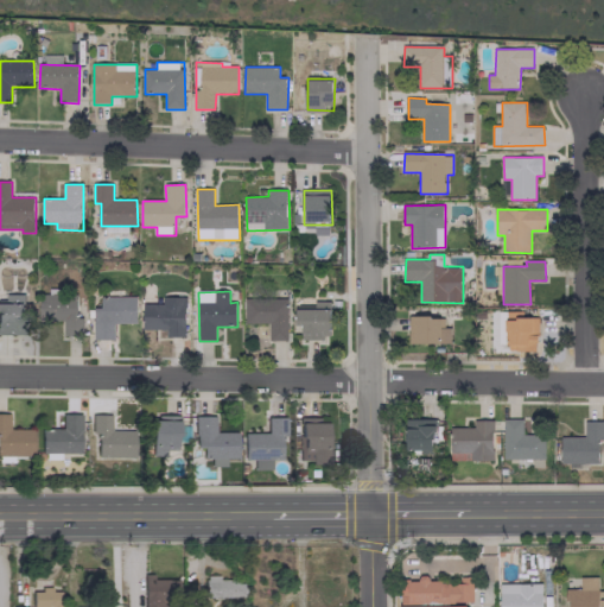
[(65,321),(65,336),(86,336),(84,317),(80,317),(78,292),(40,293),(42,321),(65,321)]
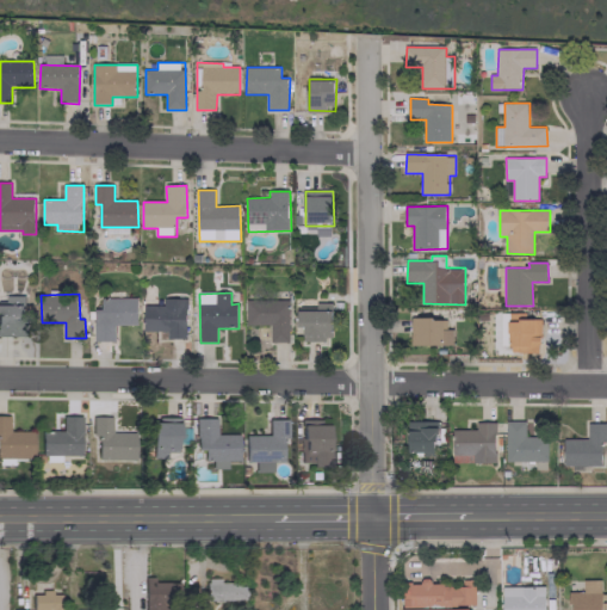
[(0,302),(0,336),(25,338),(26,296),(8,296),(7,303),(0,302)]
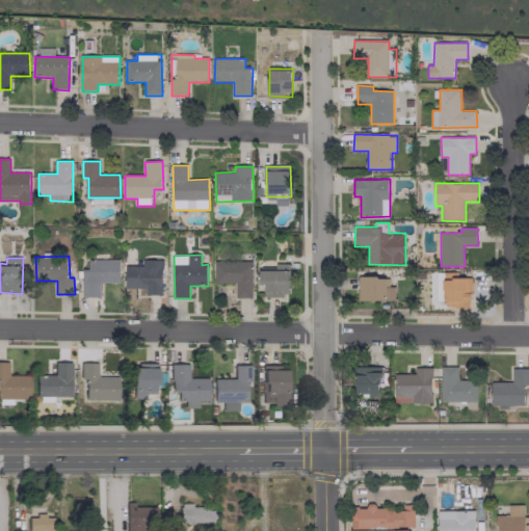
[(122,283),(121,260),(89,261),(90,269),(83,269),(84,298),(102,297),(102,284),(122,283)]
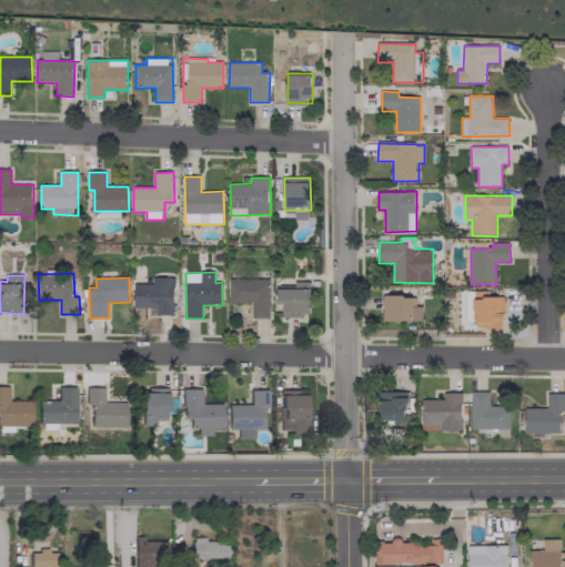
[(175,279),(153,277),(153,284),(135,284),(134,309),(157,309),(157,315),(174,315),(175,279)]
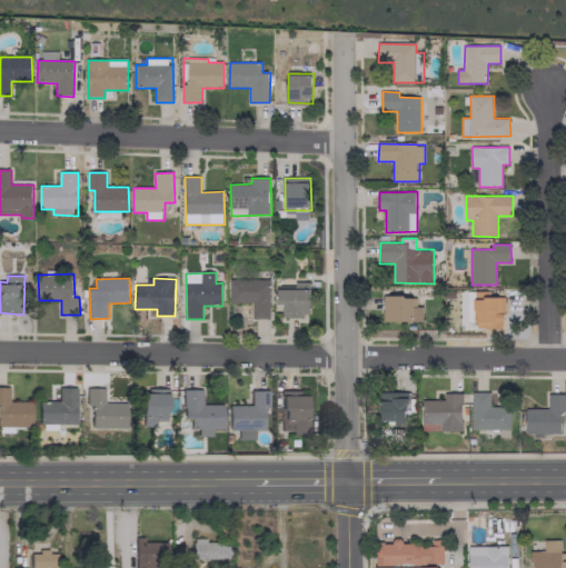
[(270,320),(271,280),(230,279),(230,302),(254,304),(252,319),(270,320)]
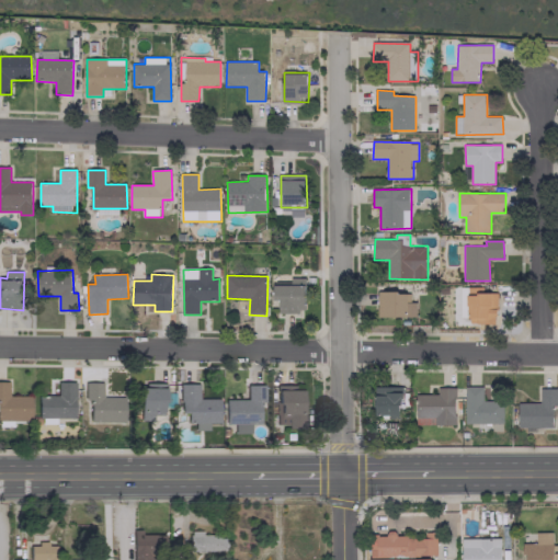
[(275,301),(280,301),(281,313),(307,312),(307,278),(274,280),(275,301)]
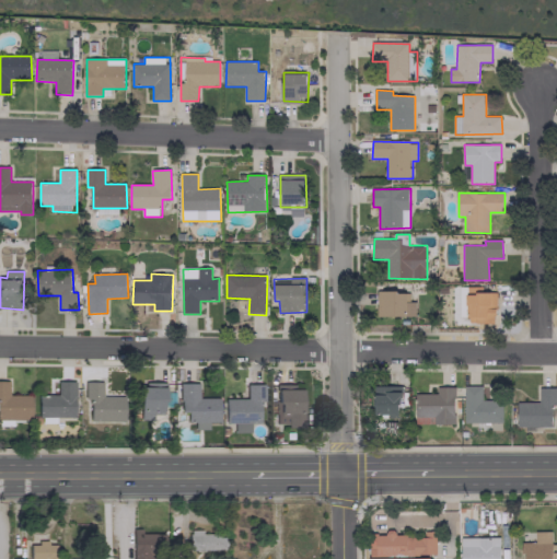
[(497,293),(484,292),(484,288),(467,288),(467,324),(497,324),(497,293)]
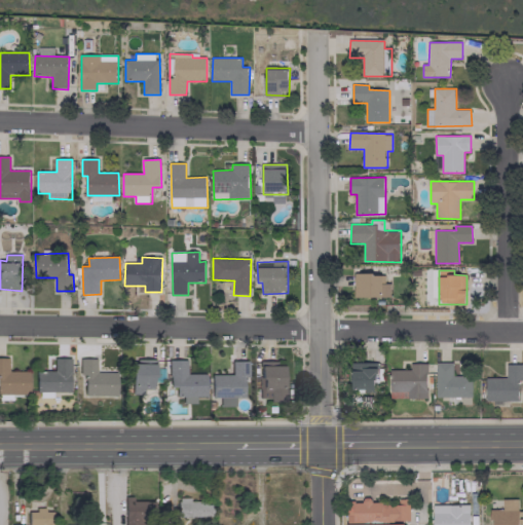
[(355,274),(356,298),(391,297),(391,284),(383,284),(383,274),(355,274)]
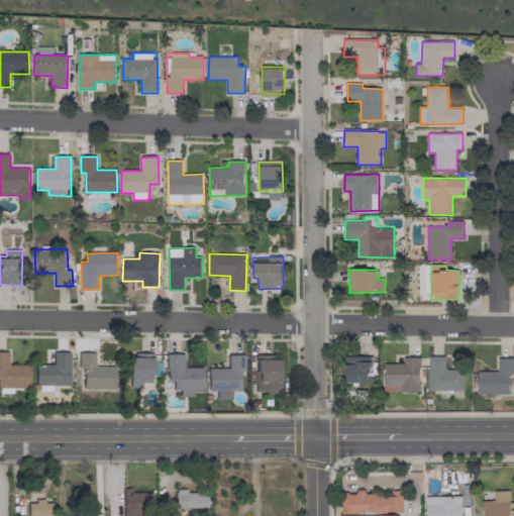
[(9,352),(0,351),(0,388),(29,388),(29,365),(9,366),(9,352)]
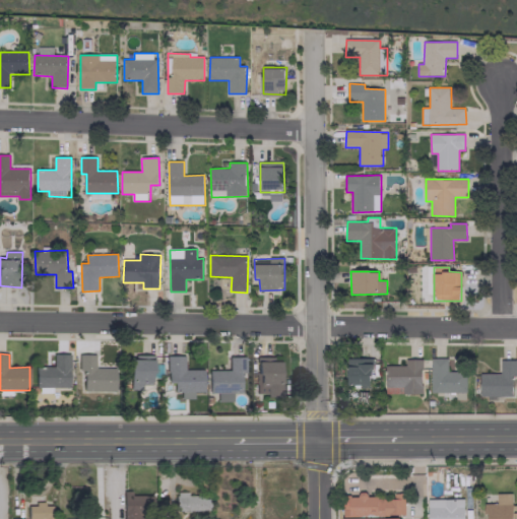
[(38,367),(38,393),(52,393),(52,388),(70,388),(71,354),(54,354),(54,368),(38,367)]
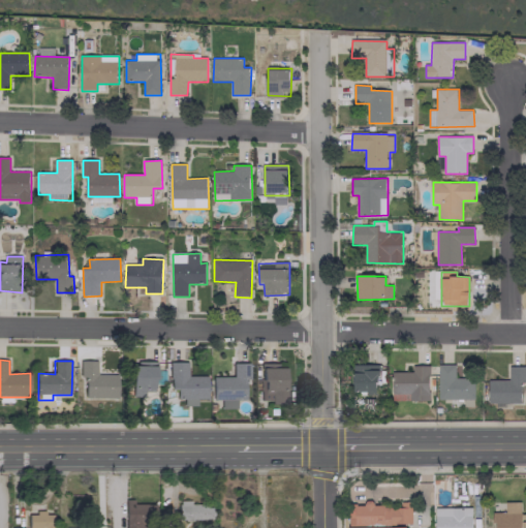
[(86,398),(119,399),(119,375),(98,374),(98,361),(82,361),(82,377),(87,377),(86,398)]
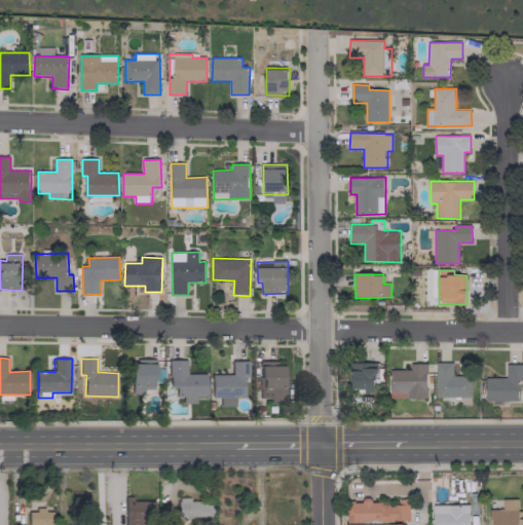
[(133,396),(145,396),(145,389),(155,389),(155,360),(133,360),(133,396)]
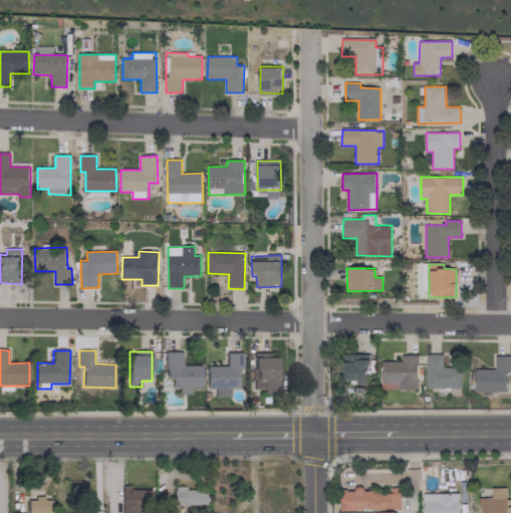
[(183,351),(166,352),(167,378),(173,378),(173,387),(179,387),(180,395),(192,395),(192,388),(202,388),(202,365),(184,366),(183,351)]
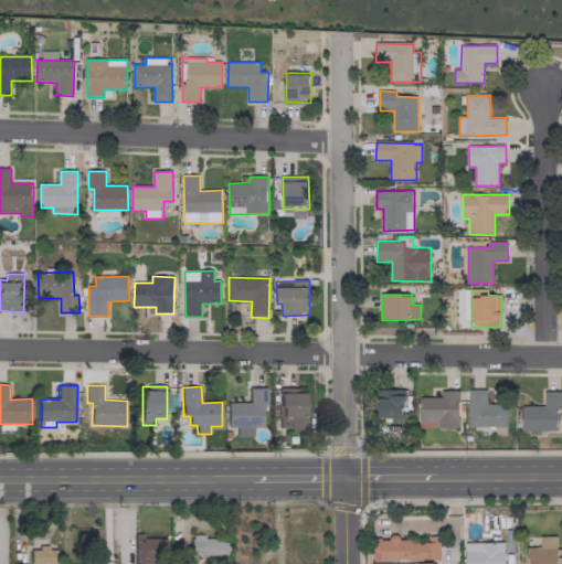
[(264,427),(264,406),(268,406),(268,389),(250,389),(250,403),(229,403),(229,428),(237,427),(237,437),(253,437),(253,427),(264,427)]
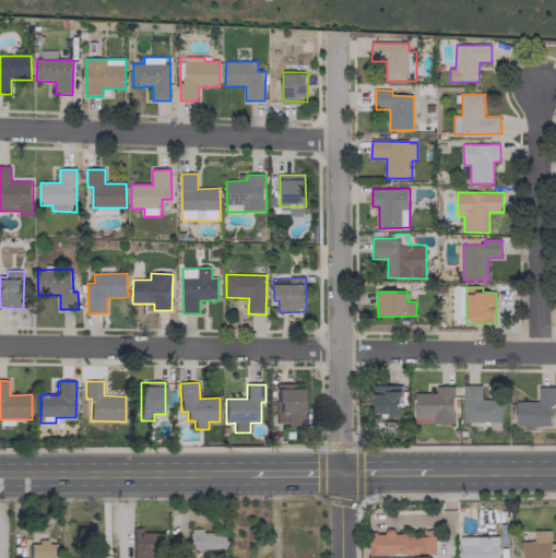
[(303,386),(276,386),(278,424),(287,424),(287,428),(304,427),(303,386)]
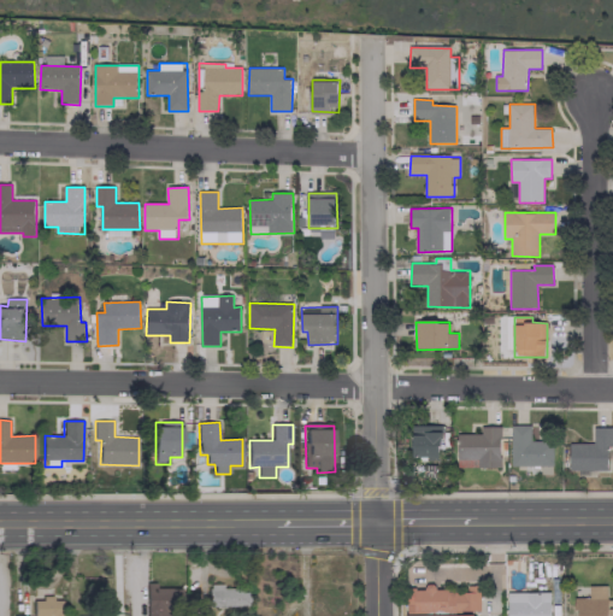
[(442,426),(413,427),(414,459),(443,458),(442,426)]
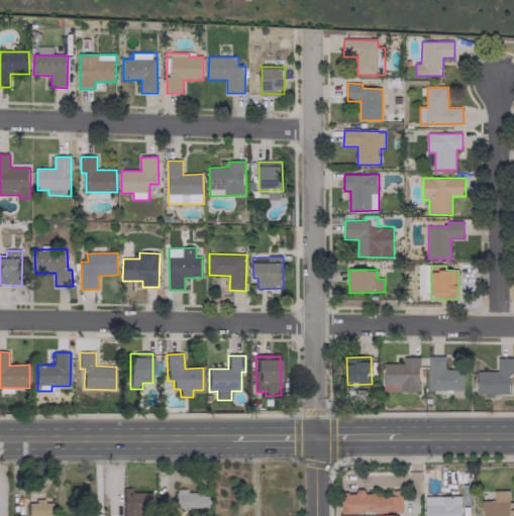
[(430,391),(466,391),(465,370),(446,371),(446,356),(430,356),(430,391)]
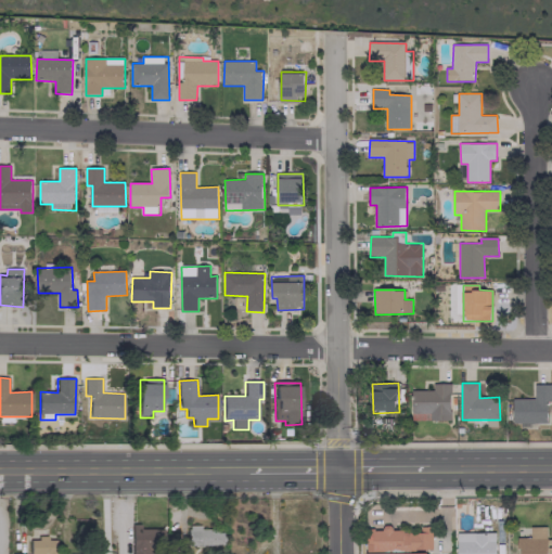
[(413,421),(452,421),(452,384),(434,384),(434,390),(413,391),(413,421)]
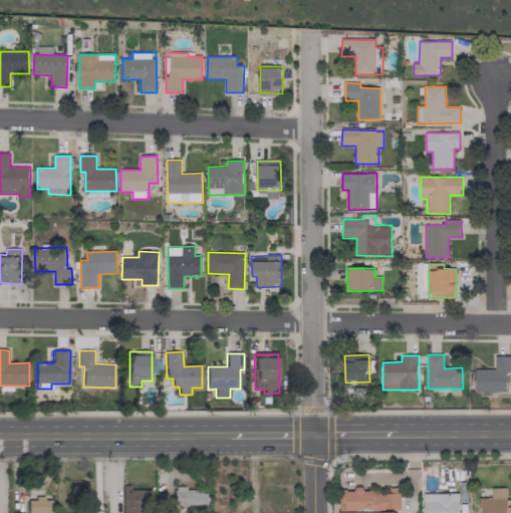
[(510,356),(496,355),(496,369),(476,369),(476,392),(507,393),(508,372),(510,372),(510,356)]
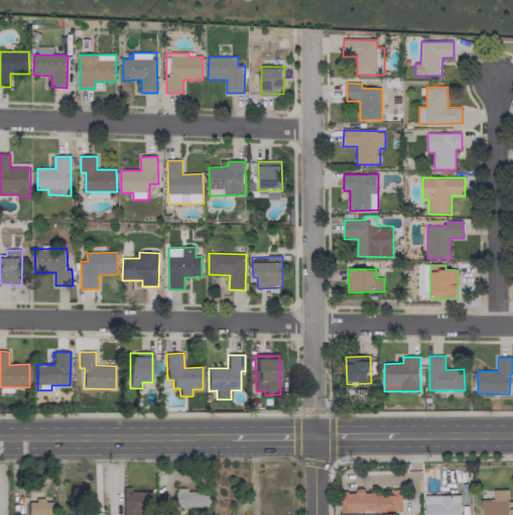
[(152,492),(131,492),(131,488),(123,488),(123,514),(143,514),(153,514),(152,492)]
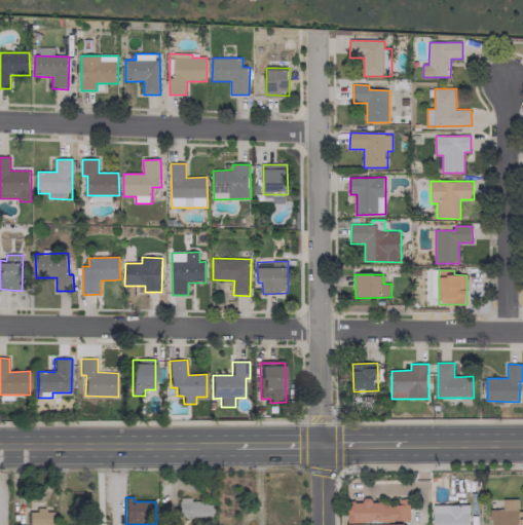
[(411,499),(400,499),(400,504),(372,504),(372,501),(348,501),(348,523),(411,523),(411,499)]
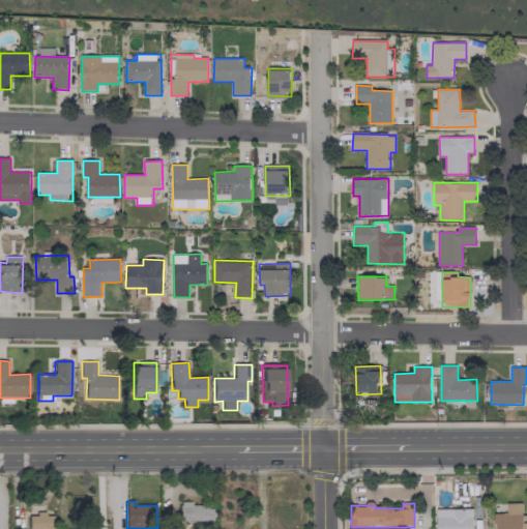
[(523,528),(524,503),(508,503),(507,513),(496,513),(495,528),(523,528)]
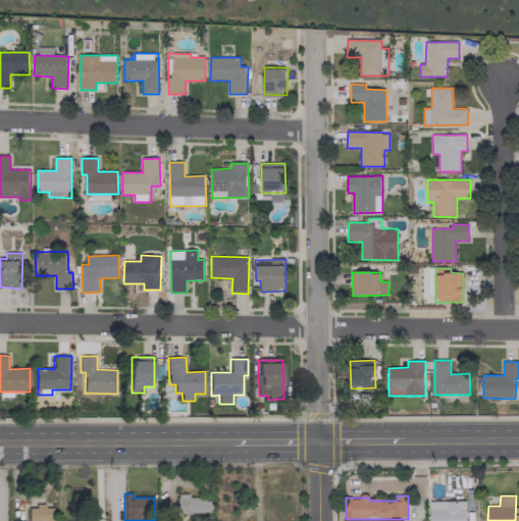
[(177,514),(211,513),(211,497),(177,498),(177,514)]
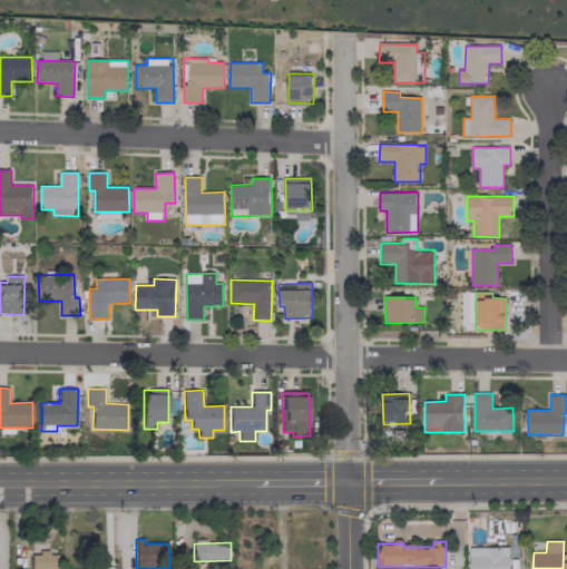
[(510,568),(510,547),(470,548),(470,568),(510,568)]
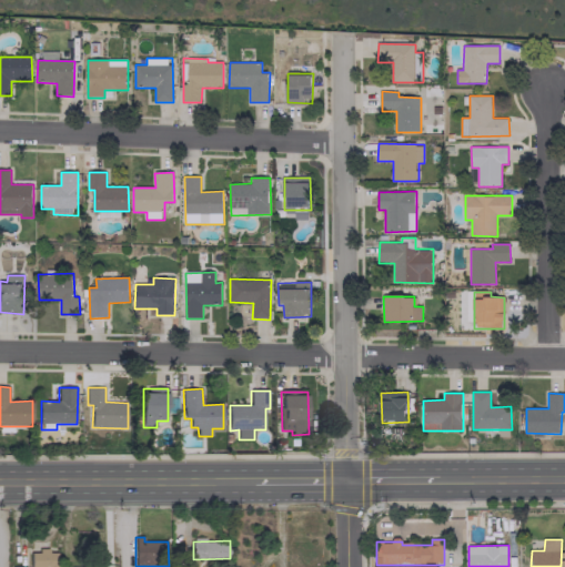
[(58,566),(58,552),(31,552),(31,566),(58,566)]
